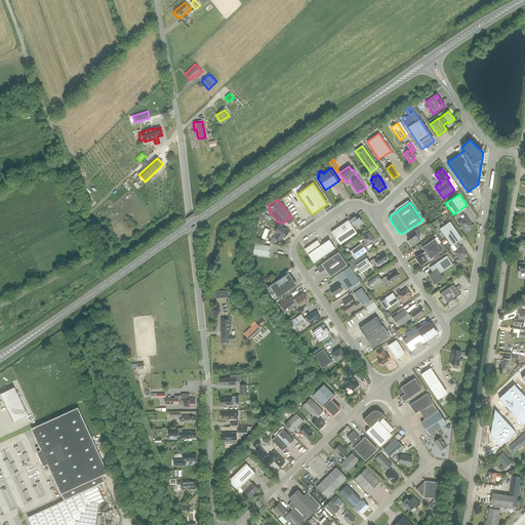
[(349,221),(349,220),(331,232),(339,245),(357,233),(353,227),(356,224),(358,227),(363,223),(359,217),(359,218),(357,216),(356,217),(355,216),(350,220),(349,221)]
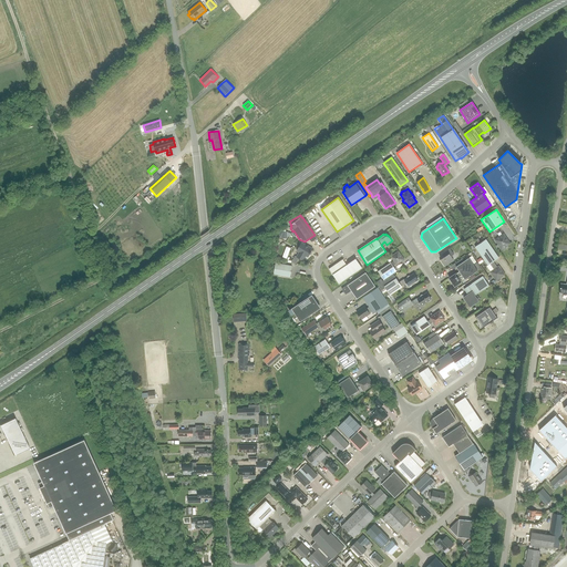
[(508,245),(508,241),(504,234),(495,240),(502,249),(508,245)]
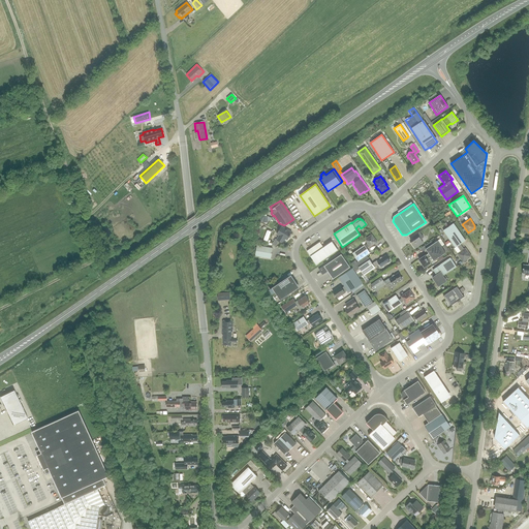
[(454,248),(458,253),(457,254),(463,261),(464,261),(464,262),(465,262),(467,261),(467,260),(467,259),(471,256),(465,248),(464,249),(460,244),(465,241),(454,223),(443,230),(456,247),(454,248)]
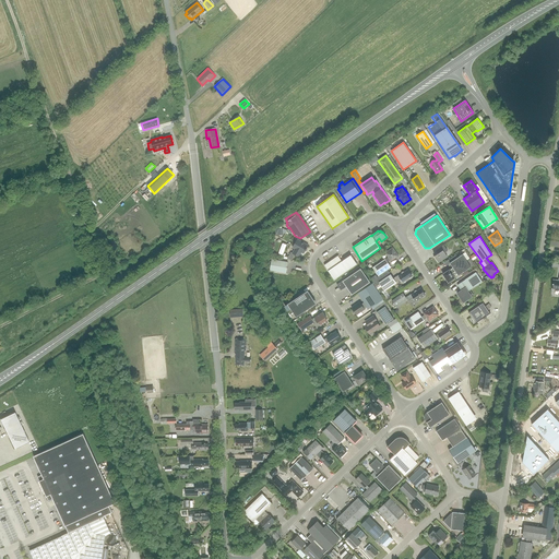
[(308,246),(297,239),(293,248),(295,249),(293,253),(295,254),(298,257),(301,252),(304,253),(308,246)]
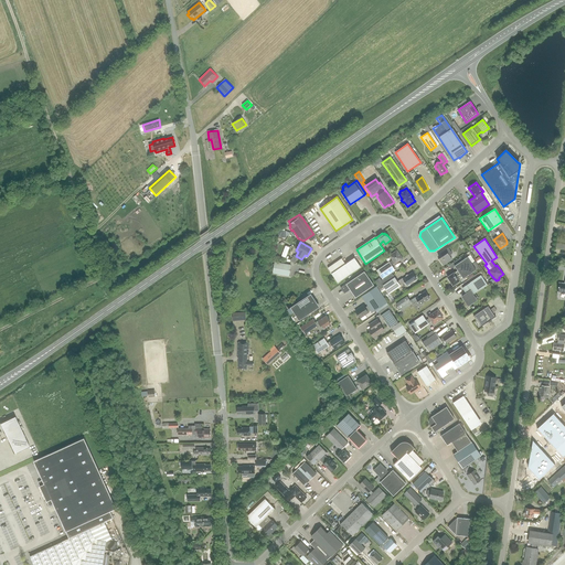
[(449,255),(451,253),(448,247),(440,253),(443,256),(438,259),(440,264),(441,263),(444,265),(451,259),(449,255)]
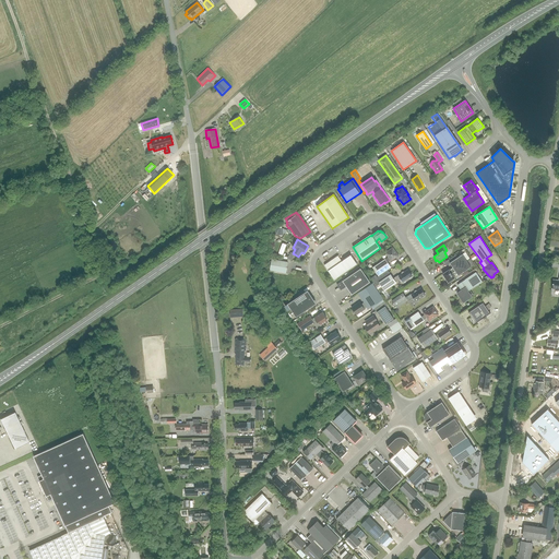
[(391,268),(388,262),(390,260),(391,261),(399,256),(392,248),(384,253),(388,258),(385,260),(385,259),(372,268),(378,276),(391,268)]
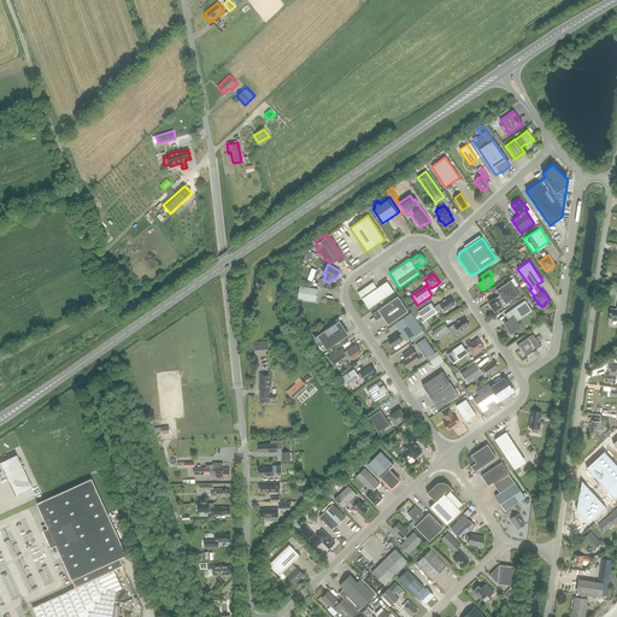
[(505,304),(519,294),(510,281),(497,291),(500,295),(495,298),(488,303),(494,311),(501,307),(499,303),(503,299),(505,304)]
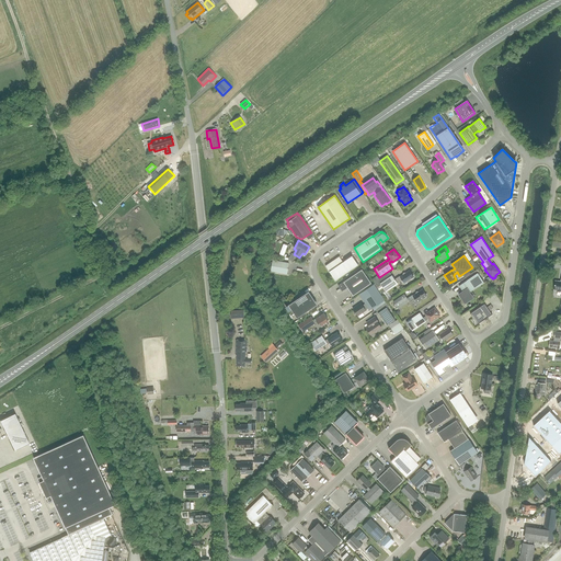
[(335,281),(358,265),(352,256),(343,262),(339,256),(325,266),(335,281)]
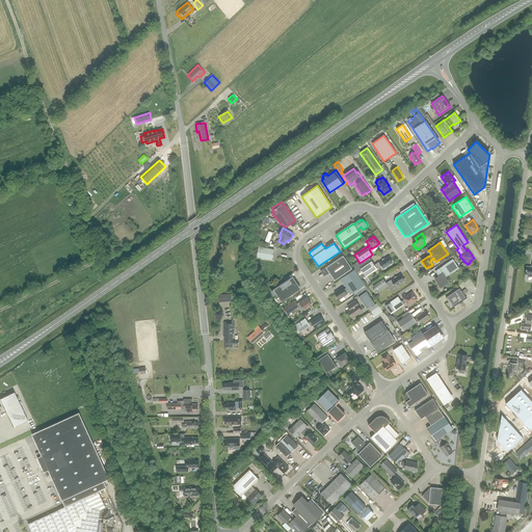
[(272,260),(273,249),(258,247),(257,258),(272,260)]
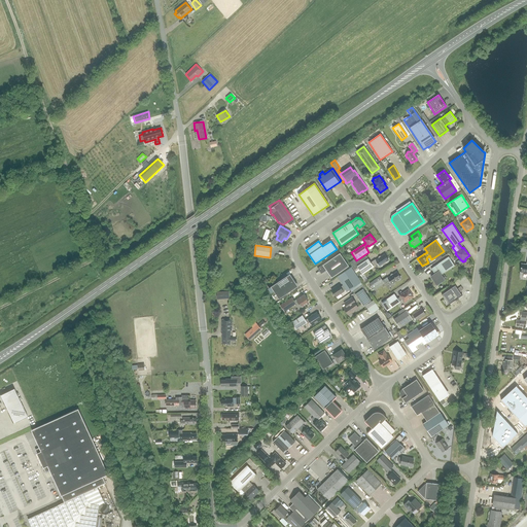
[(331,278),(349,266),(340,253),(323,265),(317,269),(321,274),(326,271),(331,278)]
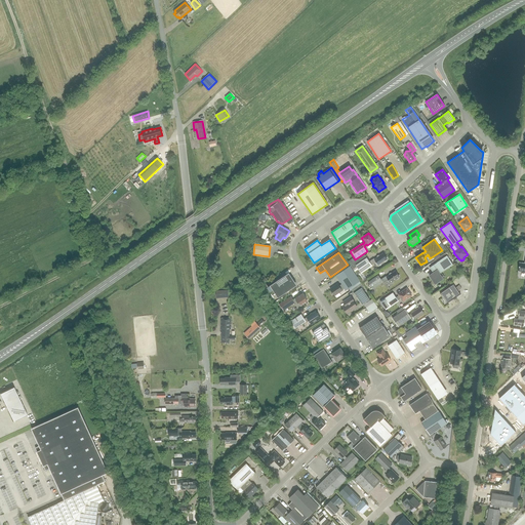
[(372,260),(374,264),(375,263),(377,265),(379,266),(380,265),(381,264),(384,261),(385,263),(387,260),(388,257),(386,257),(382,253),(374,259),(373,258),(372,259),(372,260)]
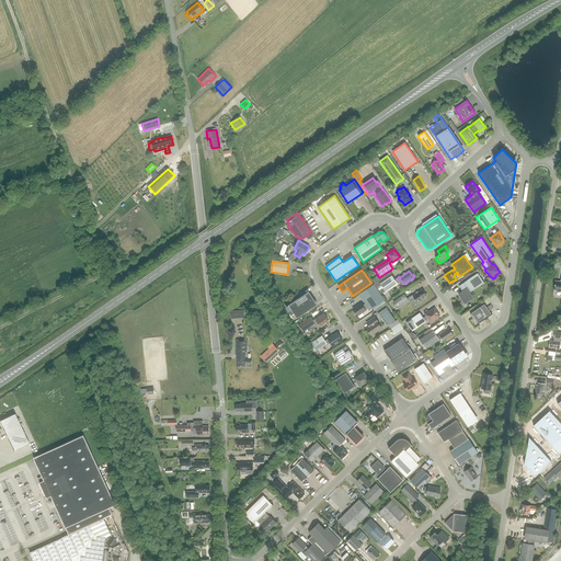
[(471,290),(484,283),(478,273),(459,286),(462,292),(458,295),(465,304),(476,297),(471,290)]
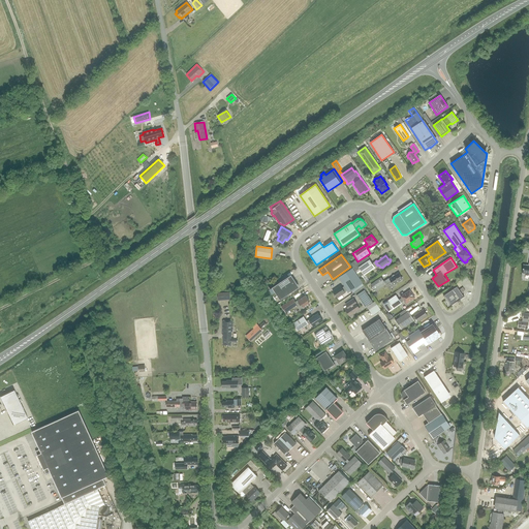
[(356,270),(361,277),(374,268),(377,266),(375,262),(375,261),(372,263),(369,260),(356,270)]
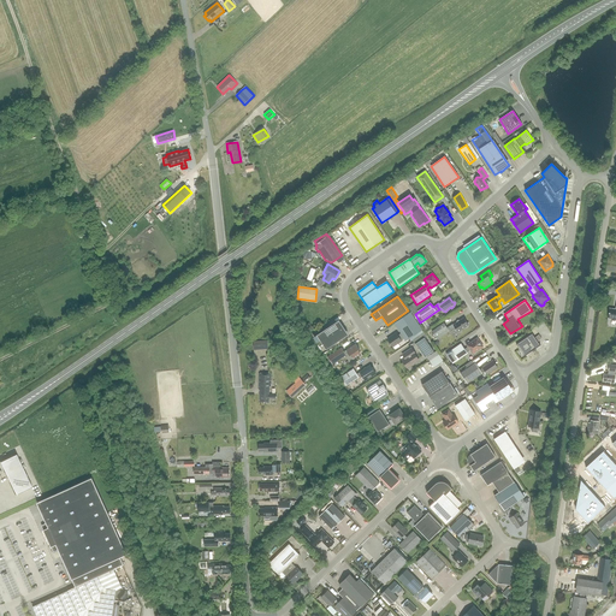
[(400,331),(406,341),(422,329),(413,314),(400,324),(403,330),(400,331)]
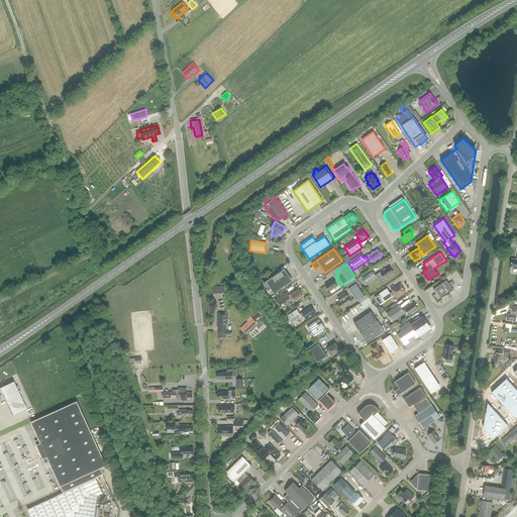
[(379,274),(381,277),(382,276),(383,279),(386,279),(387,279),(387,277),(390,275),(391,276),(393,275),(393,271),(392,271),(389,267),(379,274)]
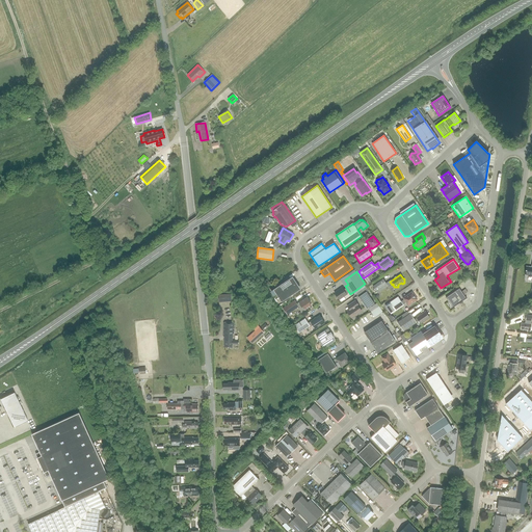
[(282,301),(297,291),(300,289),(293,276),(273,290),(271,292),(275,299),(278,297),(282,301)]
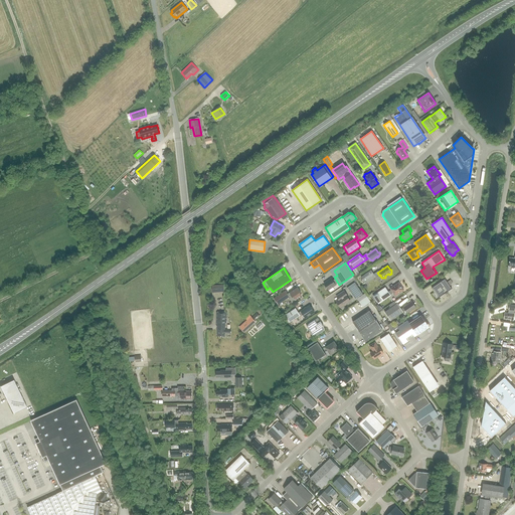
[(379,276),(377,273),(376,272),(373,274),(371,270),(361,277),(365,284),(375,277),(376,278),(379,276)]
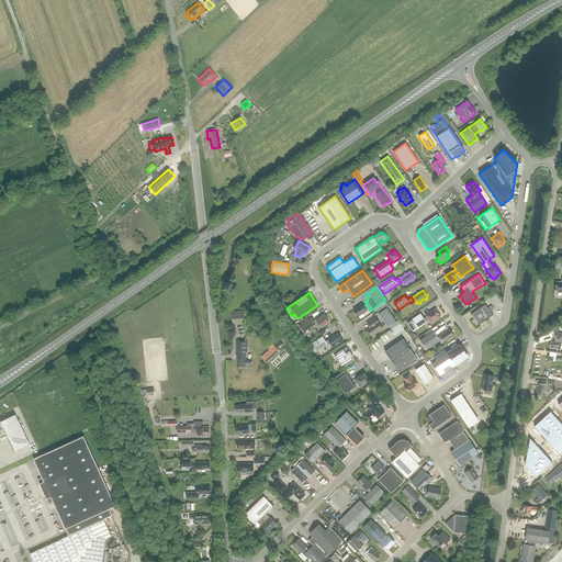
[(369,308),(366,304),(363,306),(361,304),(353,310),(358,316),(367,311),(366,311),(369,308)]
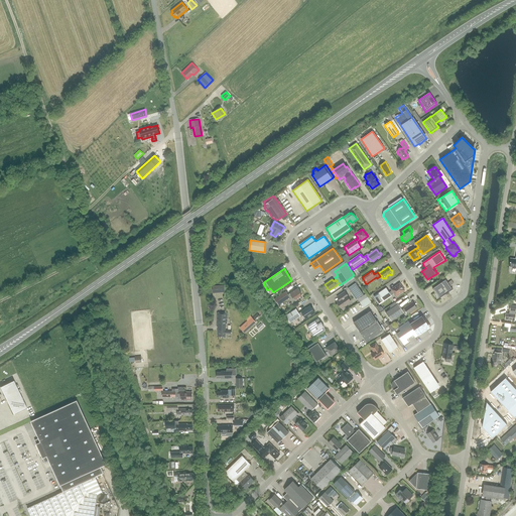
[(432,288),(439,298),(453,289),(445,279),(432,288)]
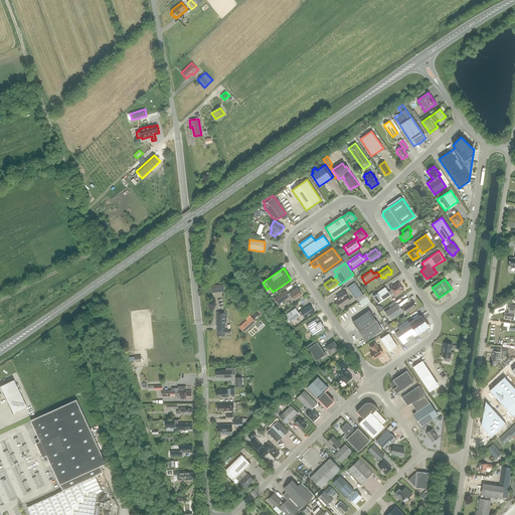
[(355,299),(362,294),(354,282),(347,288),(355,299)]
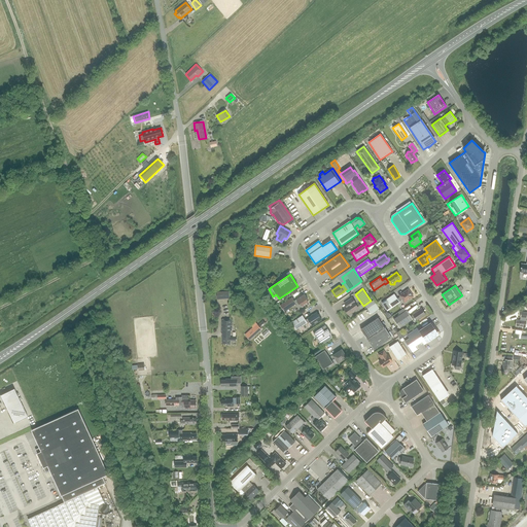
[(405,303),(413,296),(408,289),(399,295),(400,296),(397,299),(394,294),(382,303),(387,311),(400,302),(399,302),(402,300),(405,303)]
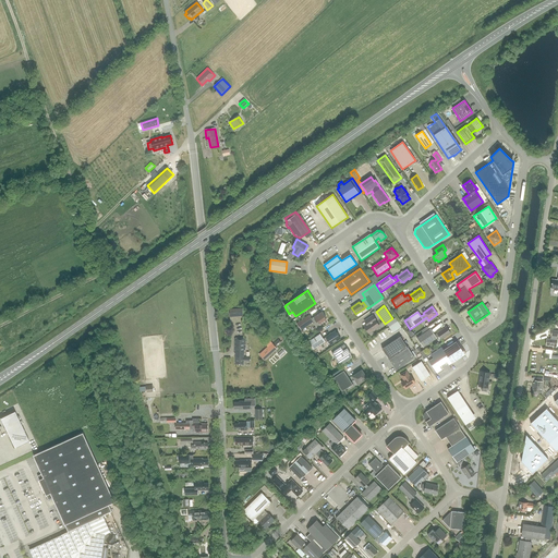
[(243,316),(242,308),(229,310),(230,317),(243,316)]
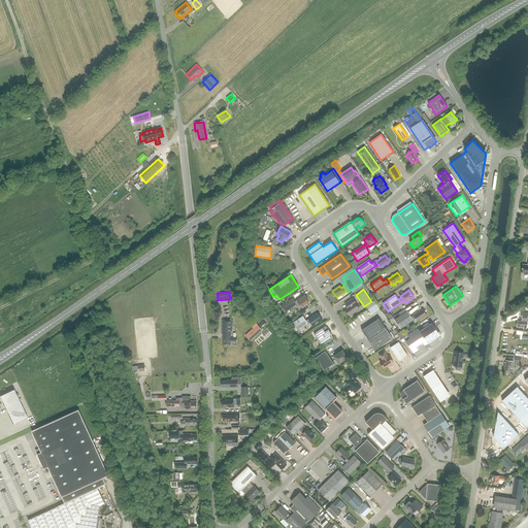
[(302,306),(304,306),(308,304),(308,302),(307,300),(308,299),(306,296),(305,296),(303,296),(296,300),(295,301),(293,298),(281,306),(285,312),(296,304),(297,303),(299,302),(300,304),(301,304),(302,306)]
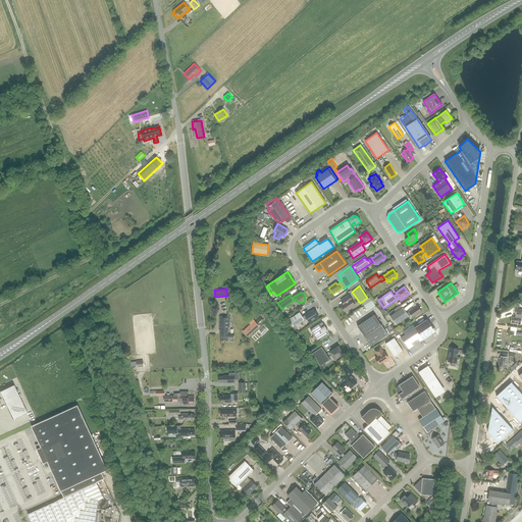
[(356,305),(349,295),(341,301),(343,304),(341,305),(346,312),(356,305)]
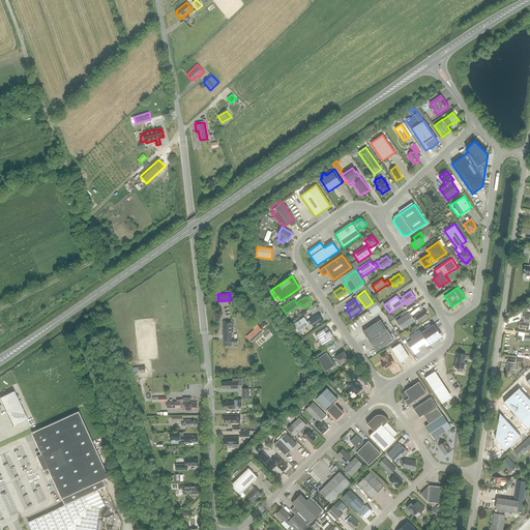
[(374,315),(382,310),(378,304),(370,310),(374,315)]
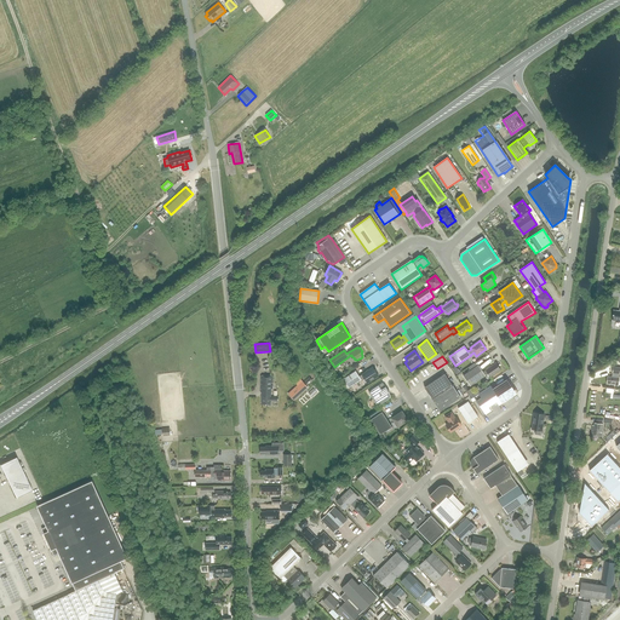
[(468,367),(470,371),(463,375),(470,386),(486,375),(488,373),(491,377),(500,371),(495,363),(486,371),(483,372),(478,366),(477,366),(475,362),(468,367)]
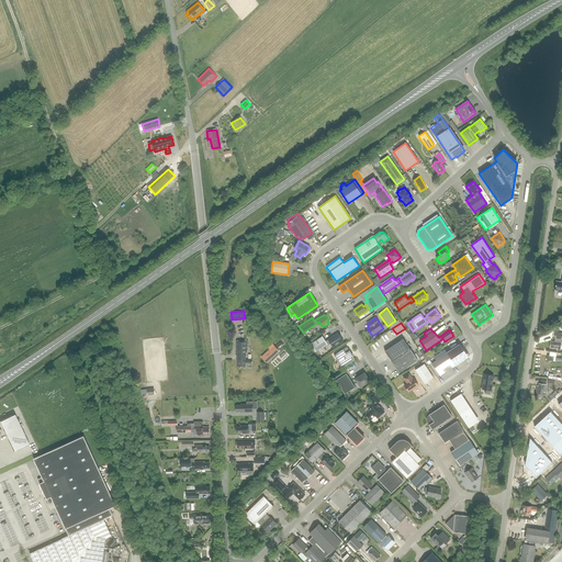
[(560,350),(561,335),(561,333),(555,333),(554,341),(551,341),(550,348),(557,349),(555,349),(560,350)]
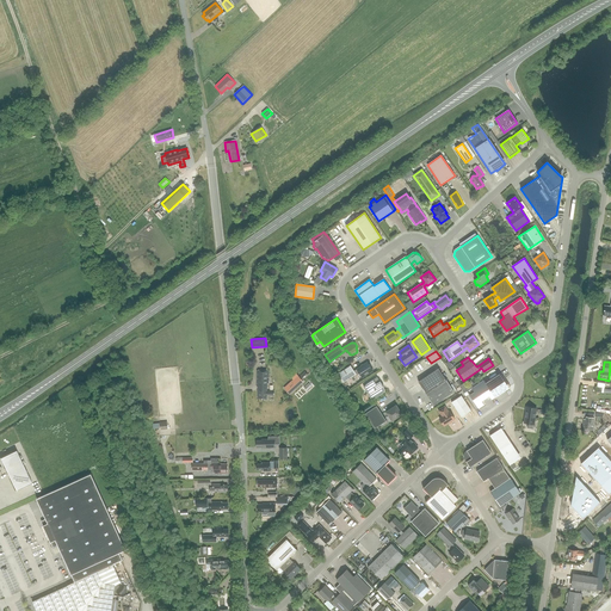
[(358,372),(363,378),(372,371),(368,363),(355,371),(351,365),(334,376),(340,384),(356,374),(358,372)]
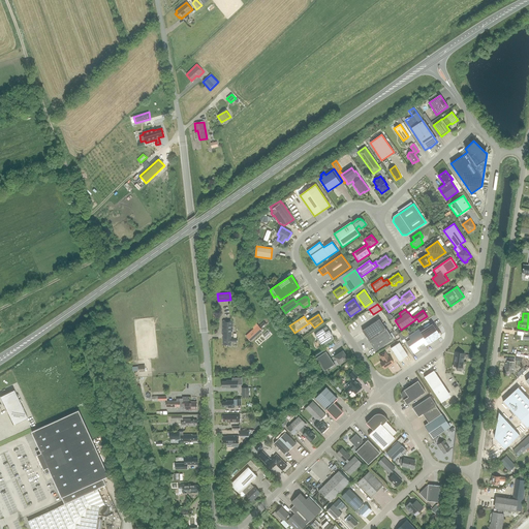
[(362,331),(375,351),(393,339),(379,318),(362,331)]
